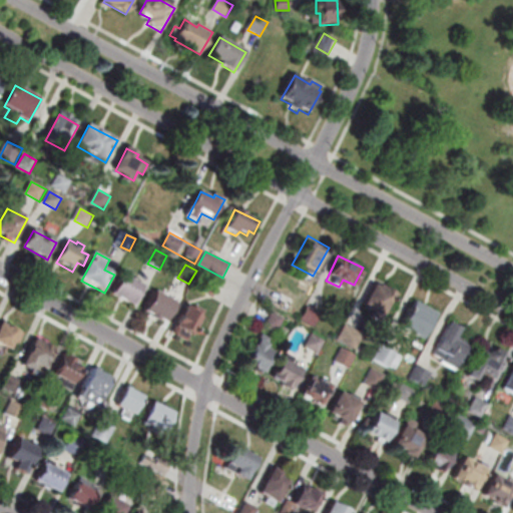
[(123,276),(145,288),(134,308),(112,296),(123,276)]
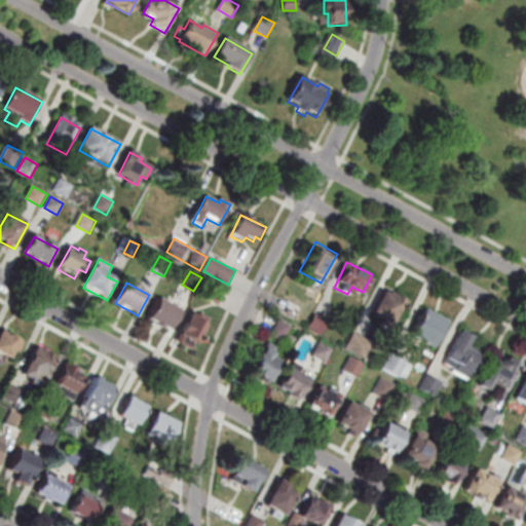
[(383,289),(370,317),(390,327),(404,298),(383,289)]
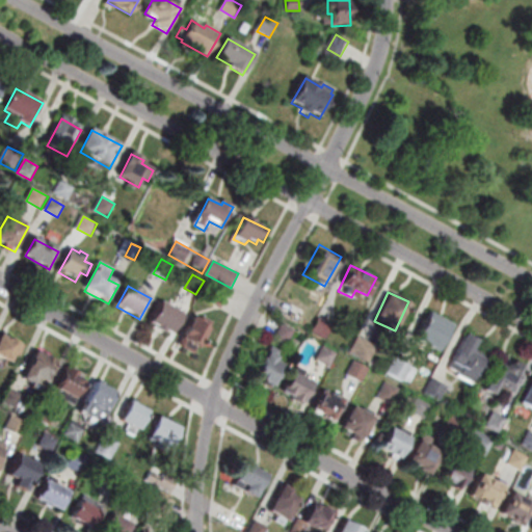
[(303,307),(296,320),(285,314),(292,300),(303,307)]
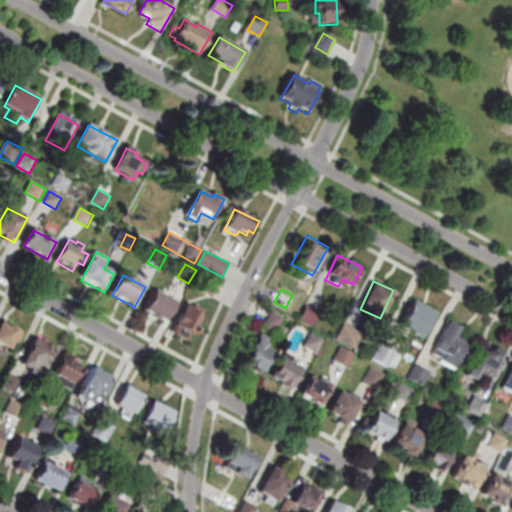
[(155,293),(177,305),(165,325),(144,313),(155,293)]
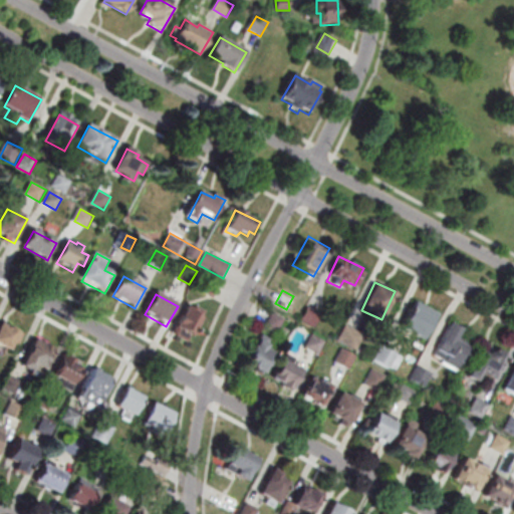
[(416,299),(401,323),(425,337),(439,313),(416,299)]
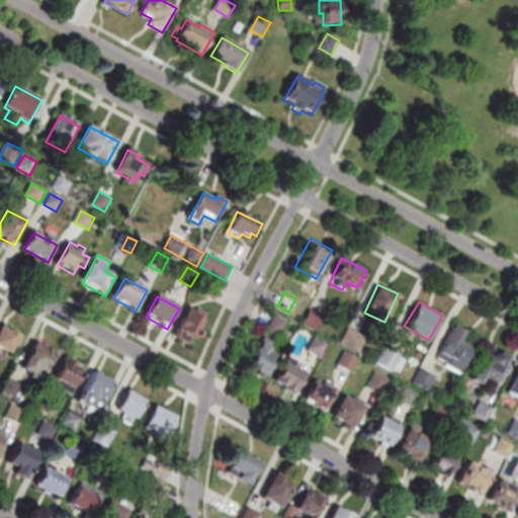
[(317,326),(304,319),(311,306),(324,312),(317,326)]
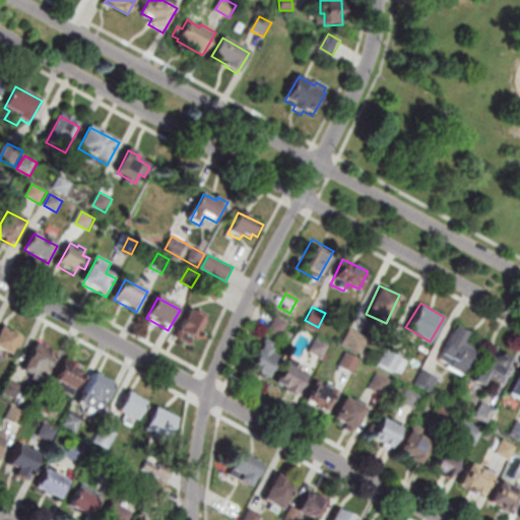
[(275,311),(288,318),(280,332),(267,325),(275,311)]
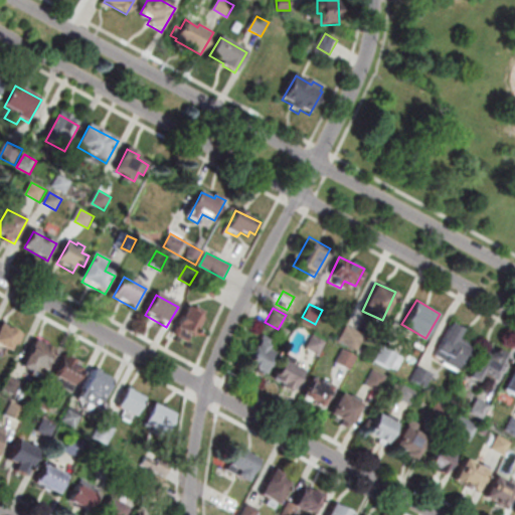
[(188,310),(195,314),(193,317),(202,322),(191,342),(175,334),(188,310)]
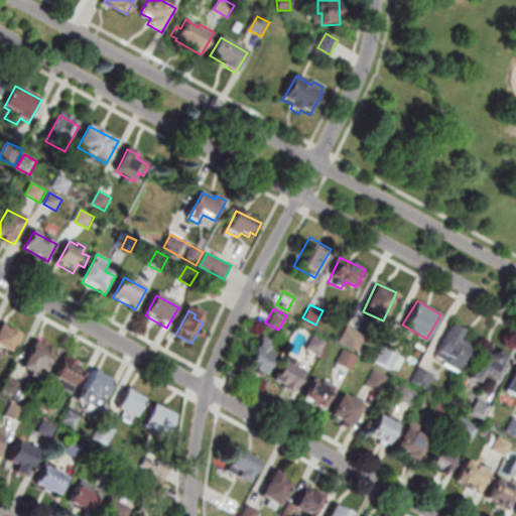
[(452,319),(465,327),(458,339),(472,346),(459,370),(431,356),(452,319)]
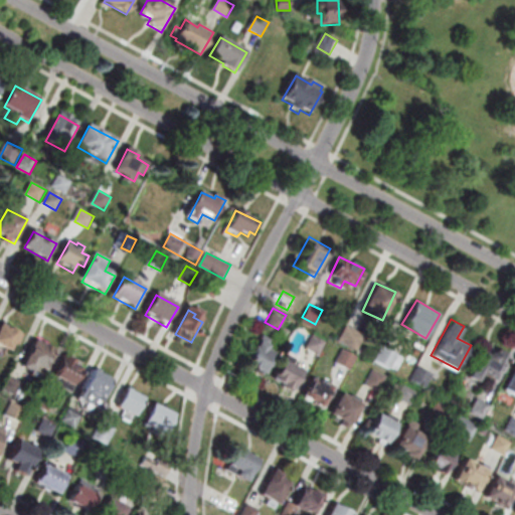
[(358,347),(340,337),(347,322),(366,332),(358,347)]
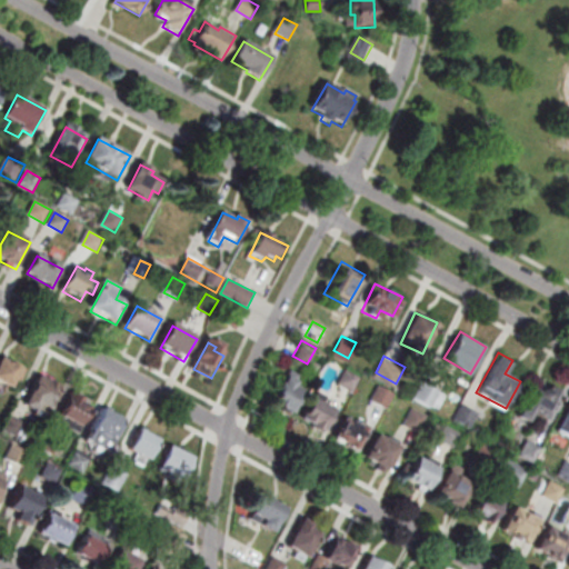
[(0,360),(28,372),(22,385),(17,381),(11,391),(0,386),(0,360)]
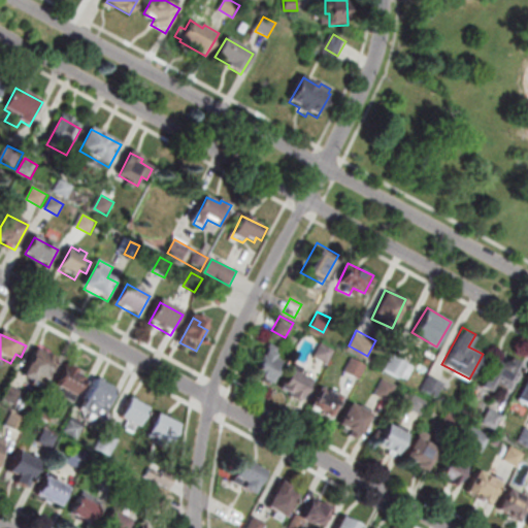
[(334,345),(327,359),(314,353),(321,338),(334,345)]
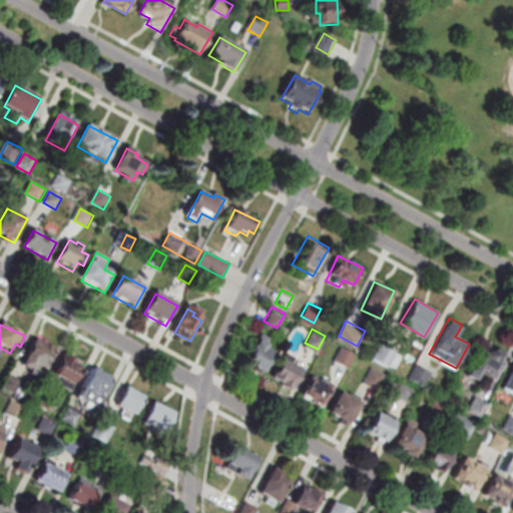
[(255,337),(266,342),(264,346),(272,350),(260,374),(241,365),(255,337)]
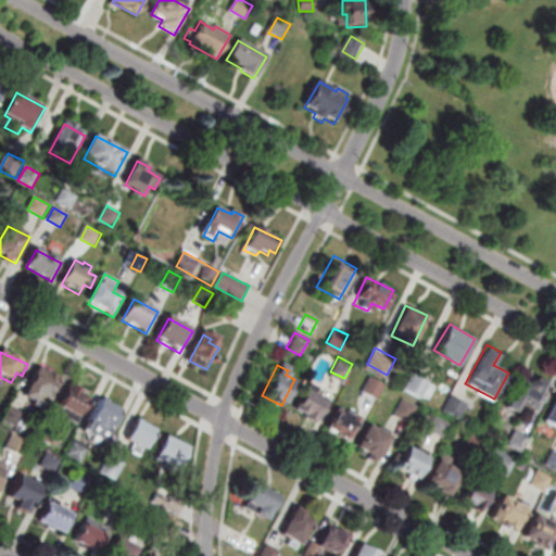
[(39,369),(61,380),(50,403),(39,399),(37,404),(25,399),(39,369)]
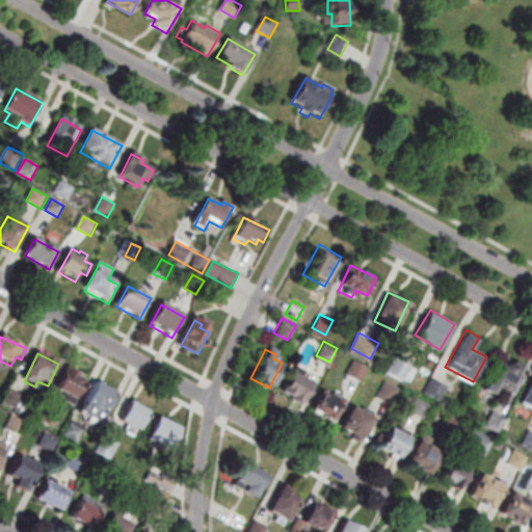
[(395,354),(387,369),(403,377),(410,364),(395,354)]
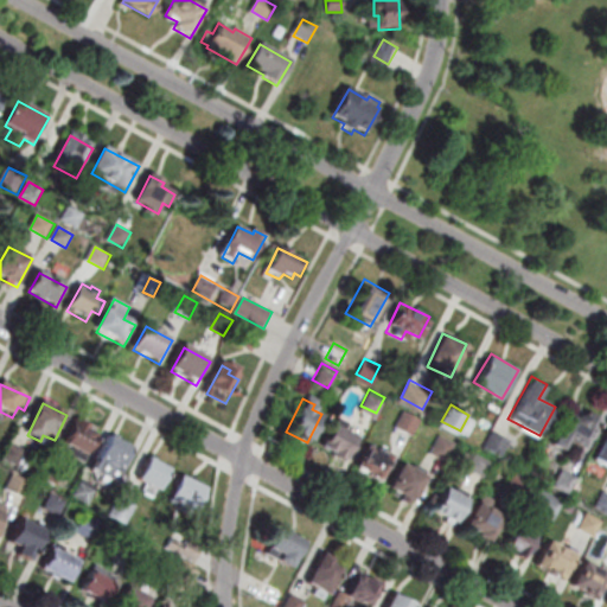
[(396,422),(404,408),(420,416),(411,430),(396,422)]
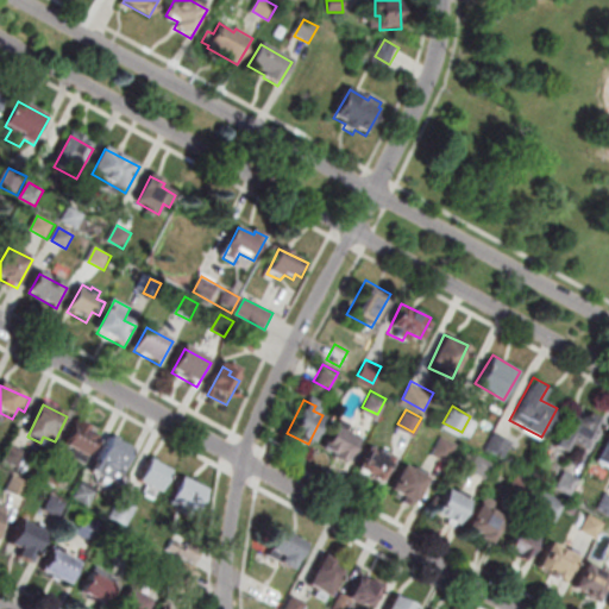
[(594,431),(585,446),(571,439),(566,447),(556,443),(567,418),(594,431)]
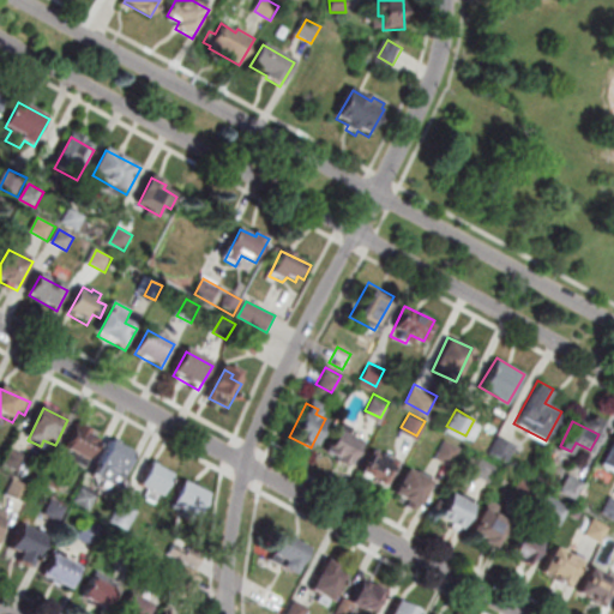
[(77,425),(101,437),(88,464),(64,452),(77,425)]
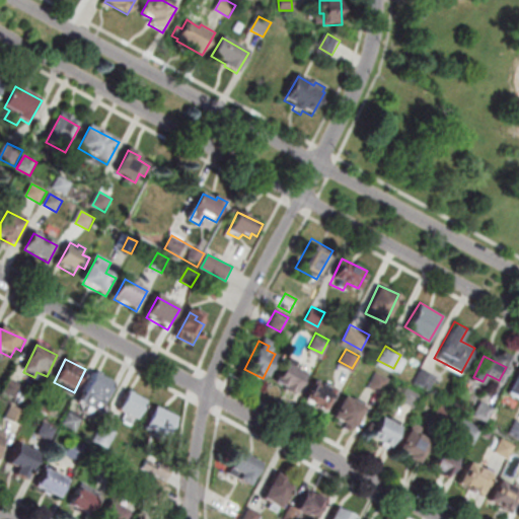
[(284,362),(303,372),(293,392),(274,382),(284,362)]
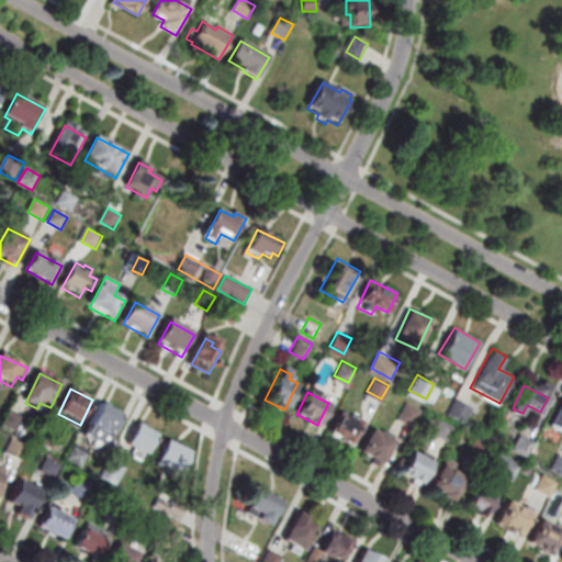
[(561,395),(550,423),(561,428),(561,395)]
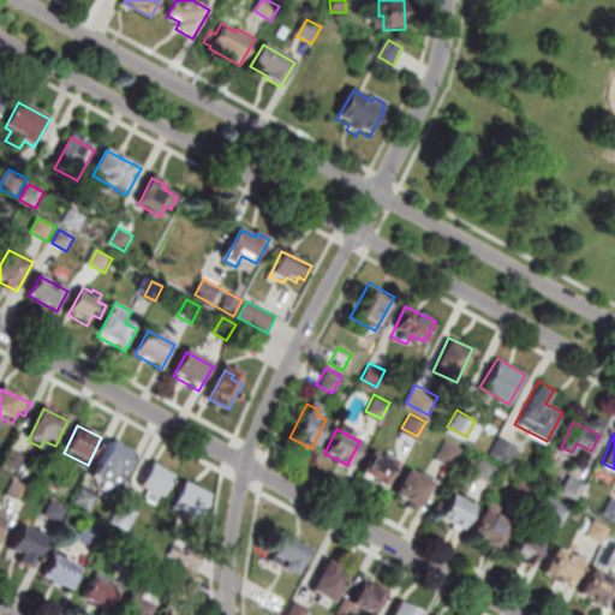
[(495,435),(485,454),(503,463),(513,443),(495,435)]
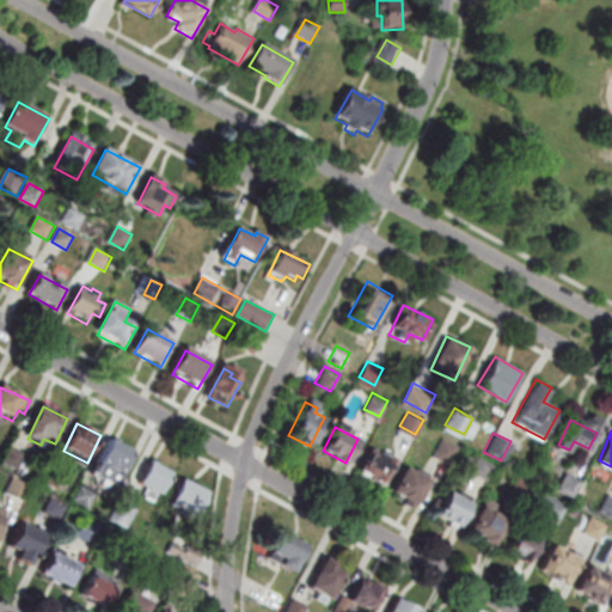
[(444,434),(459,444),(448,460),(433,452),(444,434)]
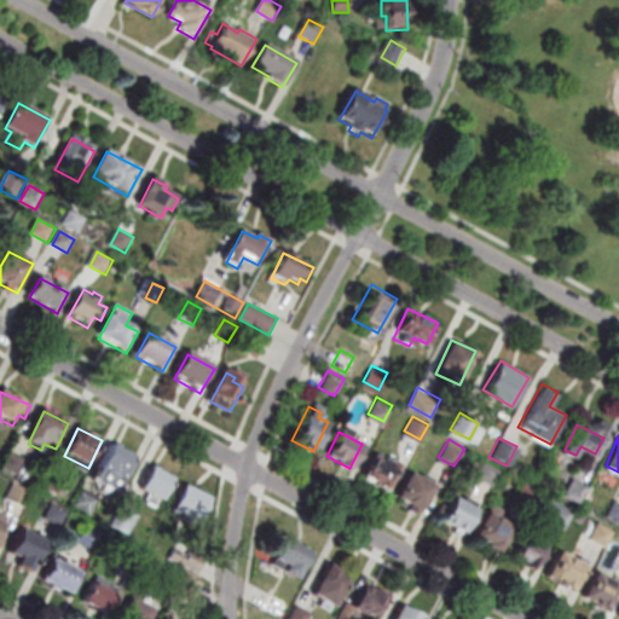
[(111,447),(136,460),(117,495),(93,481),(111,447)]
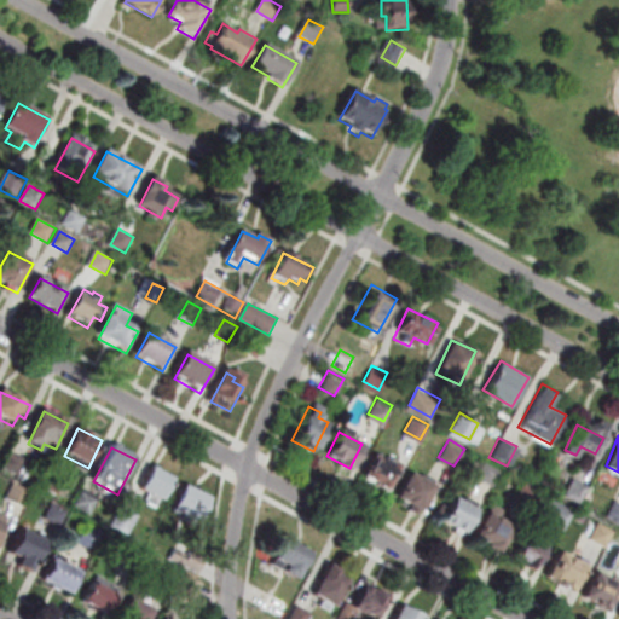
[(372,450),(398,463),(385,487),(360,474),(372,450)]
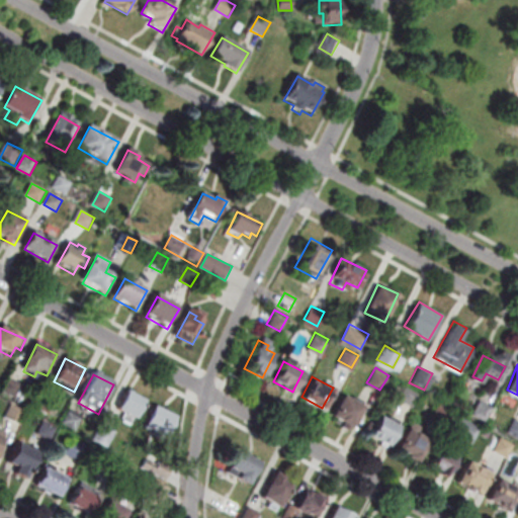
[(10,378),(22,384),(16,399),(3,394),(10,378)]
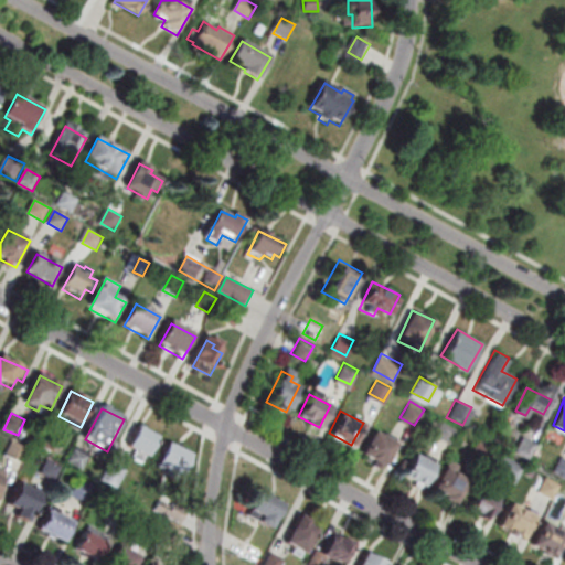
[(439,420),(432,435),(447,444),(455,428),(439,420)]
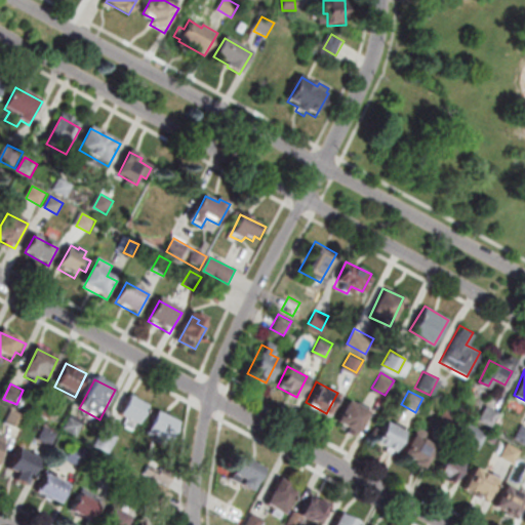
[(129,393),(148,402),(137,421),(119,412),(129,393)]
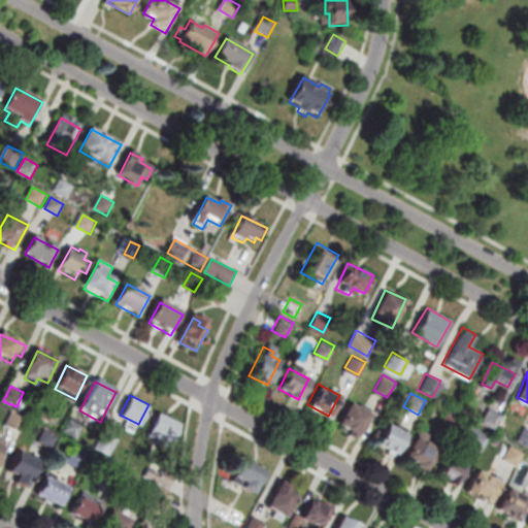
[(347,400),(368,411),(354,437),(347,433),(348,430),(334,423),(347,400)]
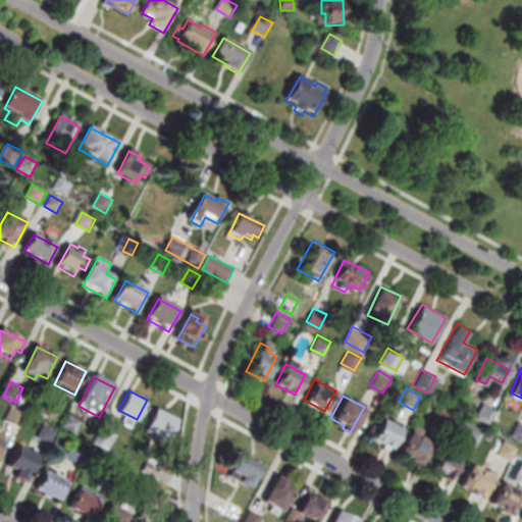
[(41,398),(56,405),(49,419),(34,411),(41,398)]
